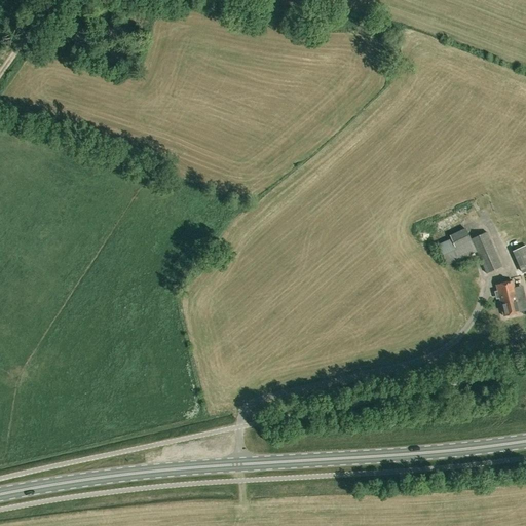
[(70,32),(75,24),(68,20),(63,27),(70,32)]
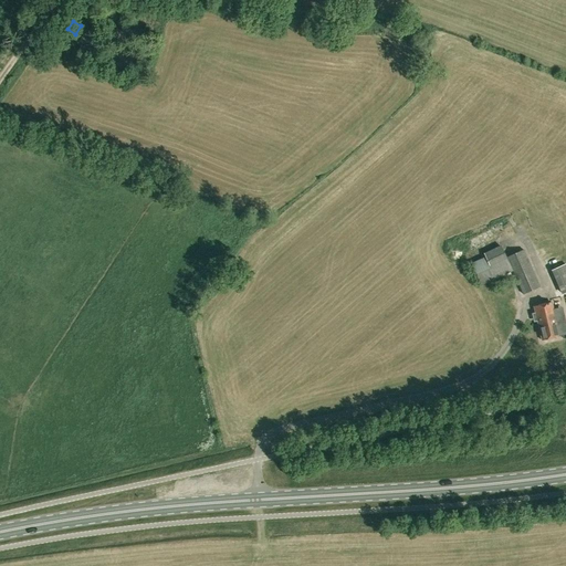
[(77,53),(90,58),(93,50),(81,44),(77,53)]
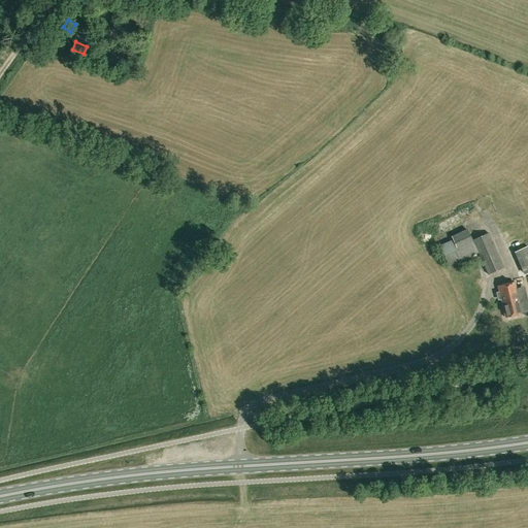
[(477,254),(467,229),(451,236),(453,240),(440,245),(450,266),(477,254)]
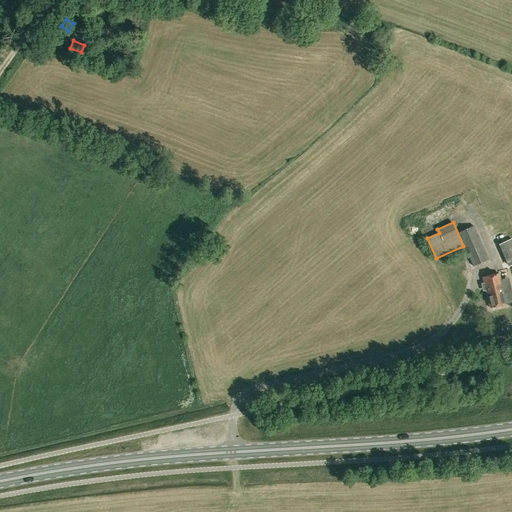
[(474,227),(459,233),(473,267),(488,260),(474,227)]
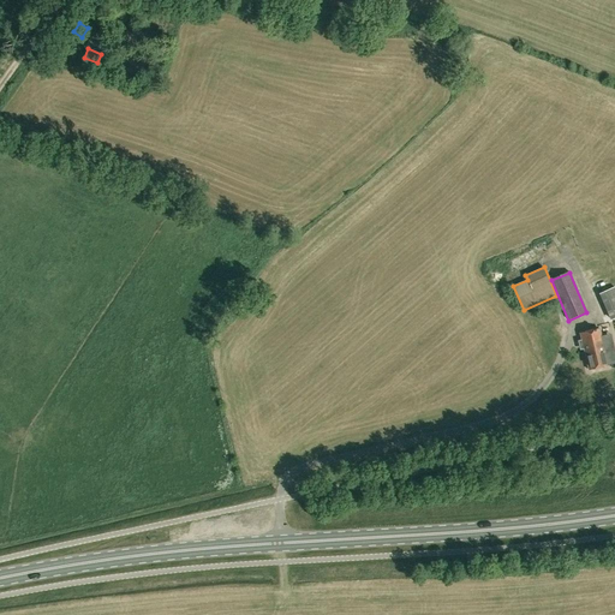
[(598,294),(610,321),(614,318),(614,287),(598,294)]
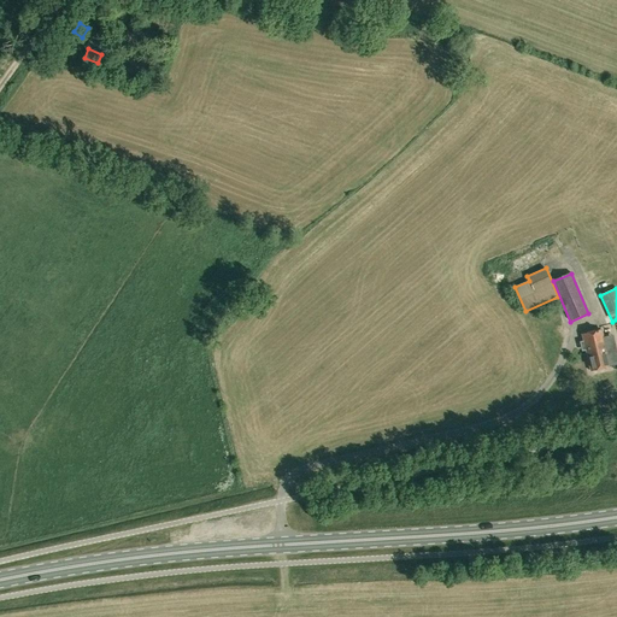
[(601,330),(582,334),(583,341),(581,342),(581,344),(581,347),(582,348),(586,348),(591,371),(610,366),(616,364),(616,357),(615,348),(613,348),(611,347),(609,339),(606,338),(603,339),(601,330)]
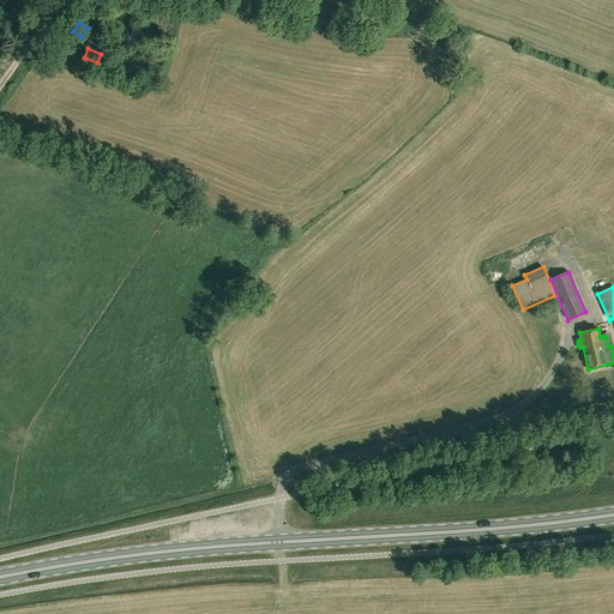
All buildings are outlined.
